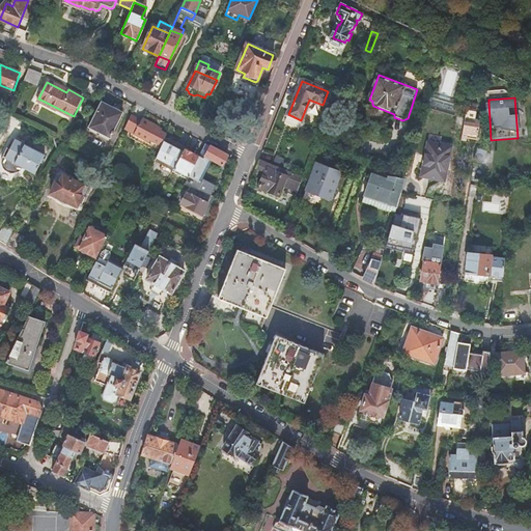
[(467,100),(460,140),(466,141),(467,136),(476,138),(479,119),(473,118),(475,104),(471,103),(471,100),(467,100)]
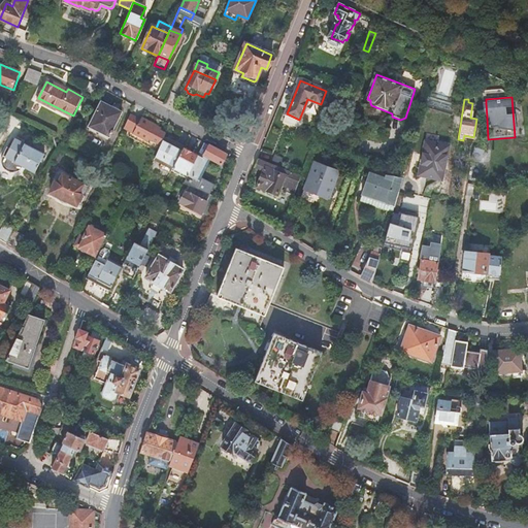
[(103,101),(91,125),(111,136),(124,111),(103,101)]
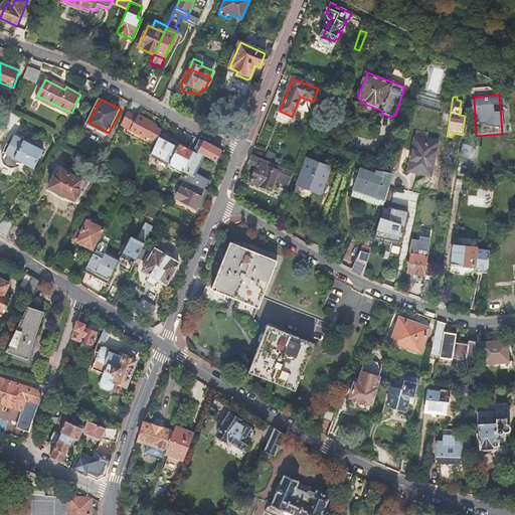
[(128,113),(122,127),(145,139),(146,137),(157,142),(160,135),(162,131),(152,126),(153,124),(139,116),(138,119),(128,113)]
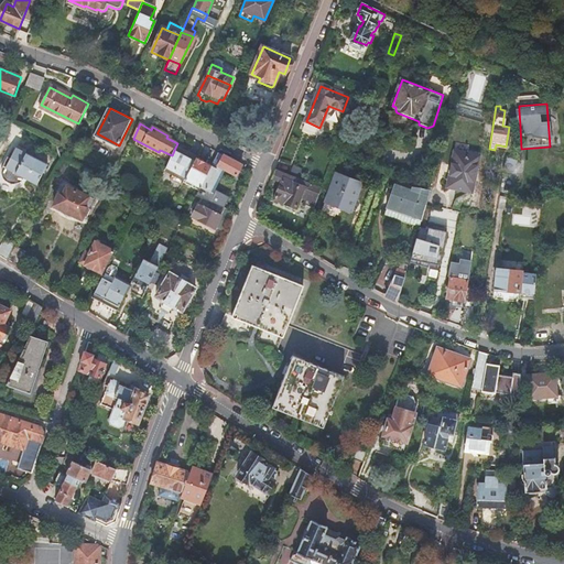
[(451,142),(442,192),(448,193),(449,187),(472,192),(479,155),(457,151),(458,143),(451,142)]
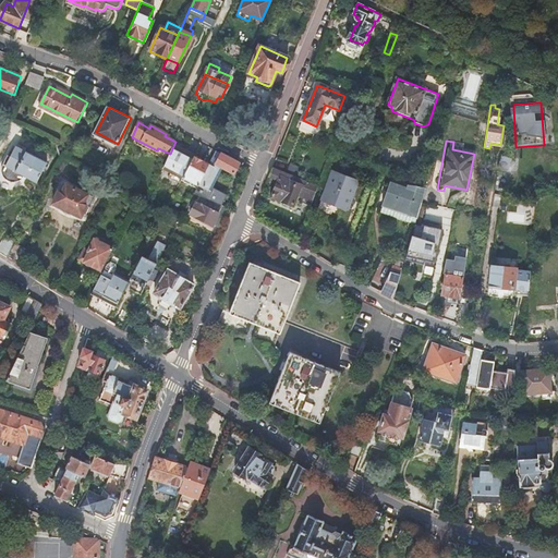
[(25,178),(26,176),(38,182),(49,162),(39,157),(28,152),(17,146),(14,152),(12,150),(4,165),(3,166),(3,168),(3,170),(3,172),(4,174),(4,177),(7,178),(8,180),(10,181),(12,182),(13,182),(15,182),(17,182),(20,181),(22,180),(23,179),(25,178)]
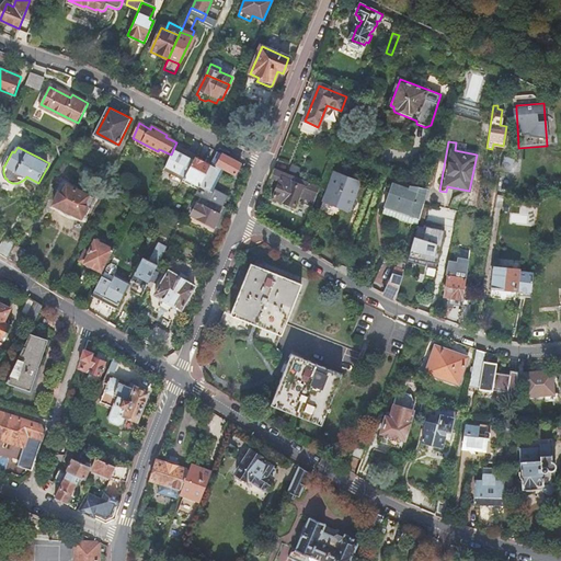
[(171,155),(165,169),(184,179),(195,158),(174,147),(171,155)]
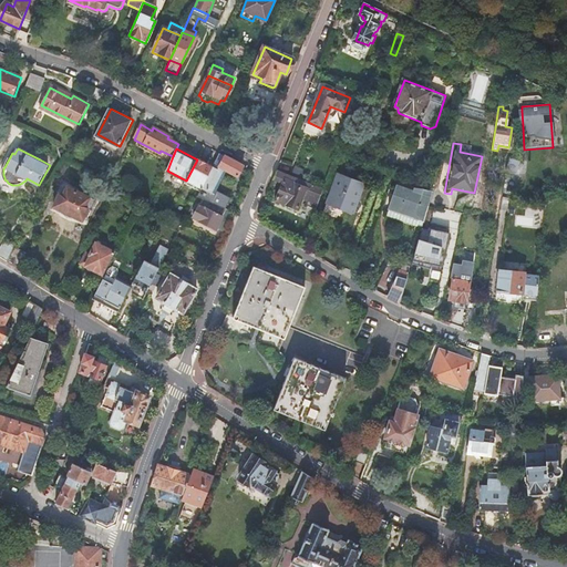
[(245,166),(220,153),(213,167),(202,188),(199,194),(198,196),(208,202),(223,208),(227,200),(217,195),(219,193),(216,191),(226,171),(238,177),(245,166)]
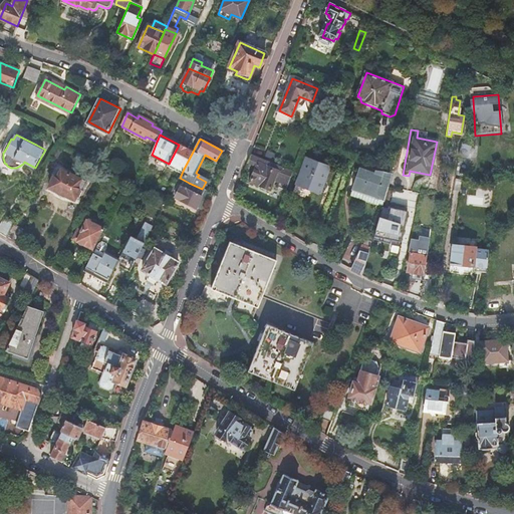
[(59,140),(57,144),(60,146),(65,149),(67,144),(59,140)]
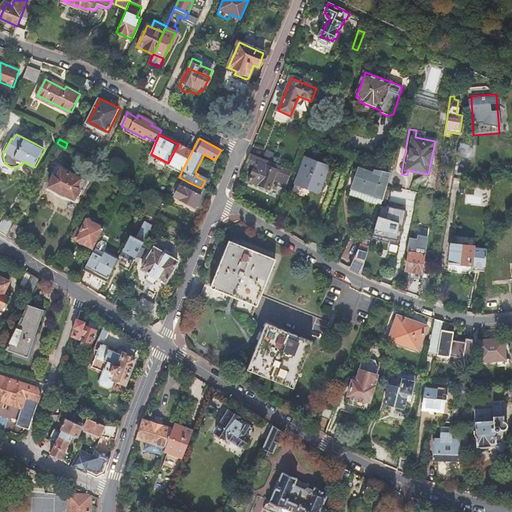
[(473,158),(475,146),(460,143),(458,155),(473,158)]
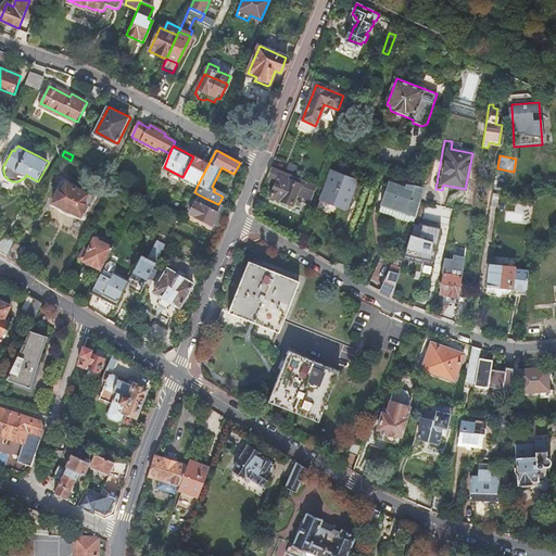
[(193,156),(182,177),(198,185),(209,164),(193,156)]
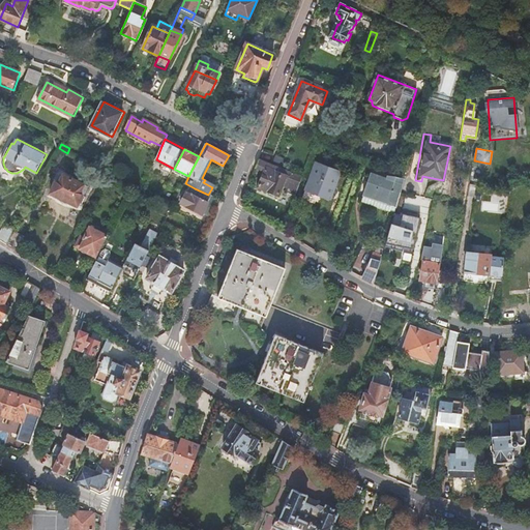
[(67,153),(62,150),(56,162),(61,165),(67,153)]
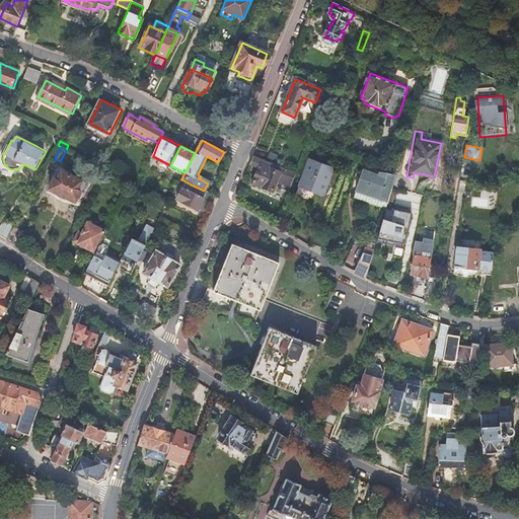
[(269,162),(281,166),(284,157),(271,152),(268,161),(269,162)]
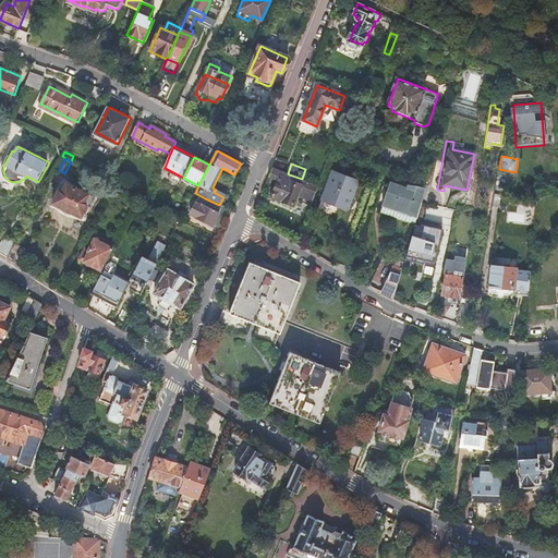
[(302,179),(289,174),(288,173),(274,168),(270,176),(279,180),(273,197),(294,206),(298,195),(304,198),(306,195),(314,198),(318,186),(302,179)]
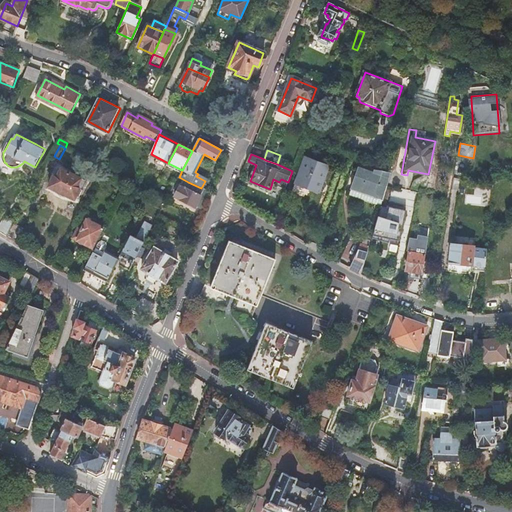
[(305,157),(292,192),(305,197),(308,189),(320,194),(330,167),(305,157)]
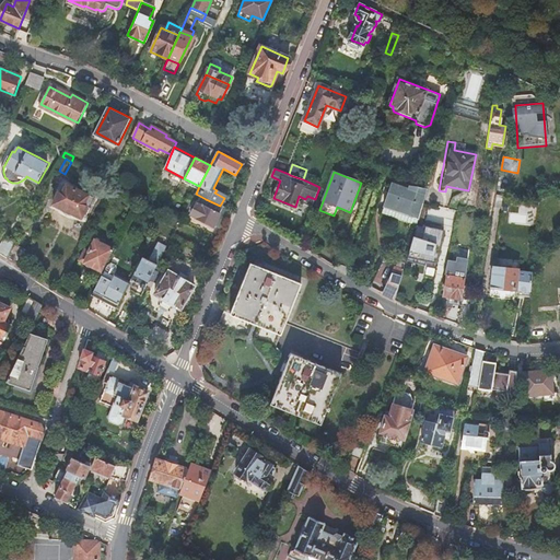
[(384,207),(417,220),(427,188),(409,185),(408,189),(392,184),(384,207)]
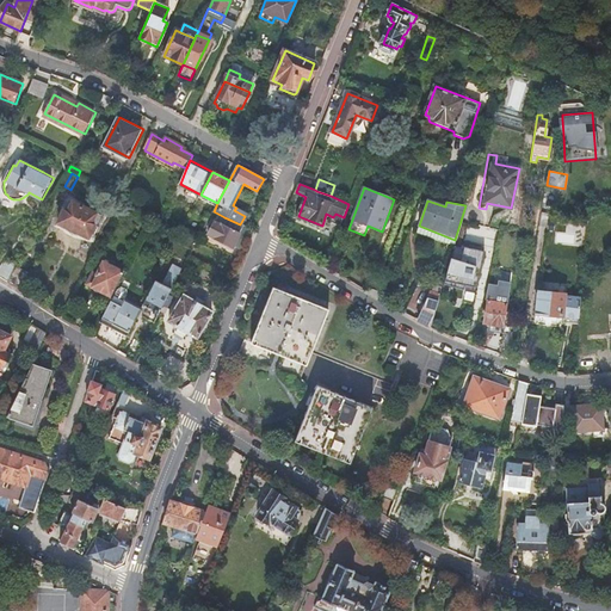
[(69,213),(66,211),(59,224),(68,229),(69,233),(76,236),(80,235),(88,239),(96,226),(99,228),(105,217),(74,202),(69,213)]
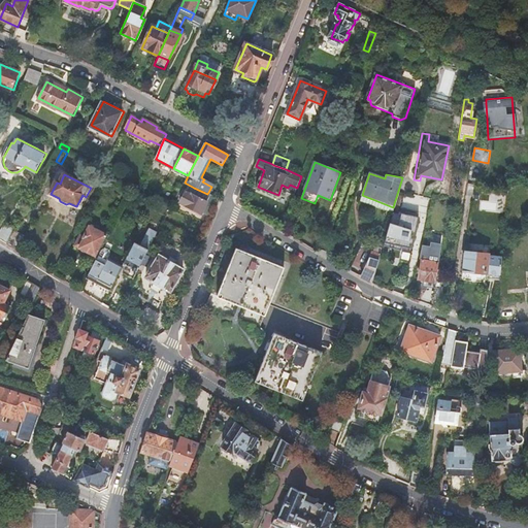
[(215,185),(204,179),(202,182),(211,187),(207,194),(209,195),(215,185)]
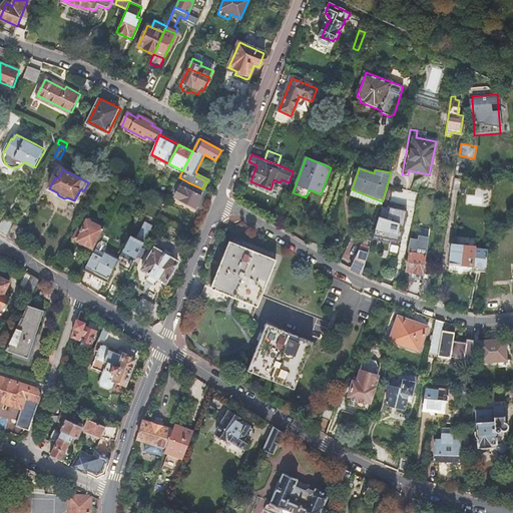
[(197,207),(205,189),(203,189),(201,188),(188,182),(185,187),(181,185),(176,197),(197,207)]
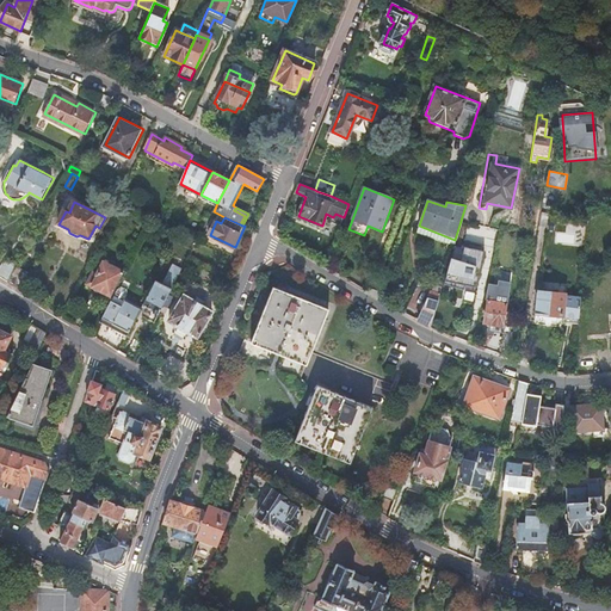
[(92,241),(99,228),(96,226),(88,239),(92,241)]
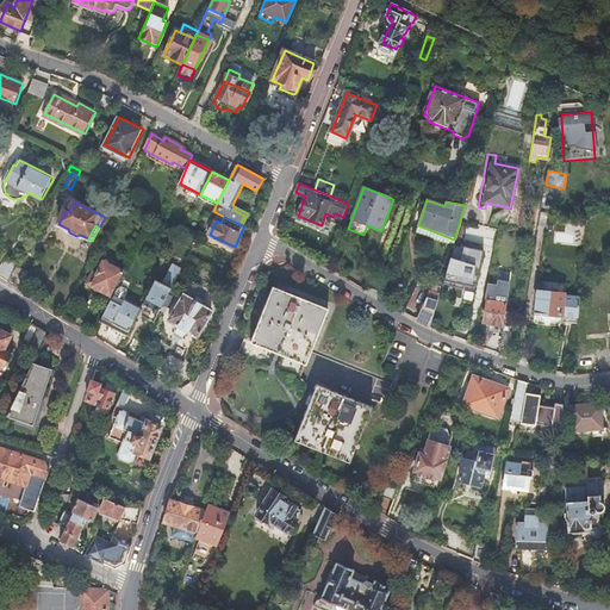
[(462,261),(453,259),(446,284),(474,292),(485,251),(466,247),(462,261)]
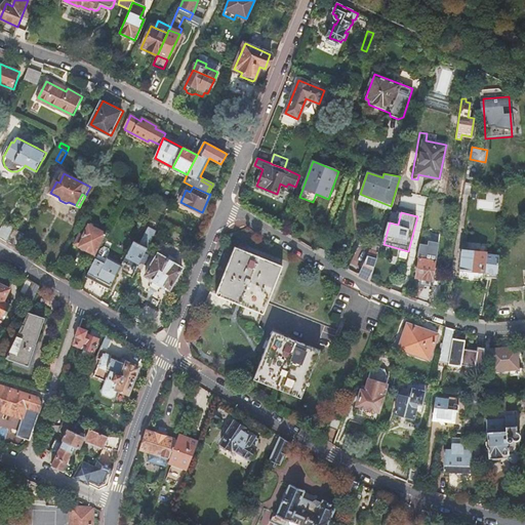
[(0,238),(7,242),(14,229),(4,224),(0,232),(0,238)]
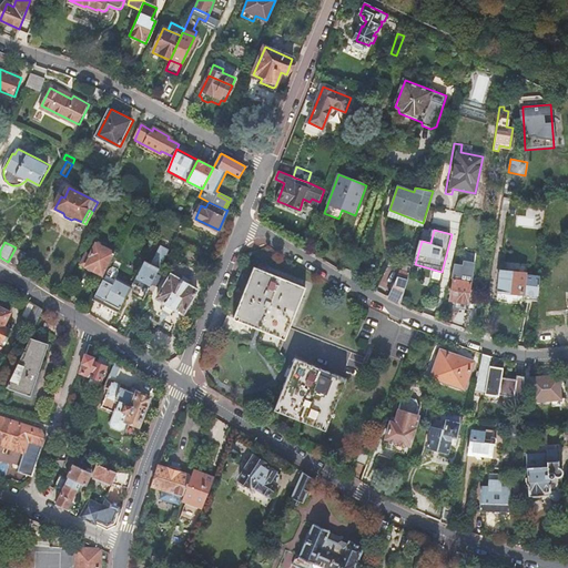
[(83,264),(103,275),(115,253),(98,243),(91,255),(89,254),(83,264)]
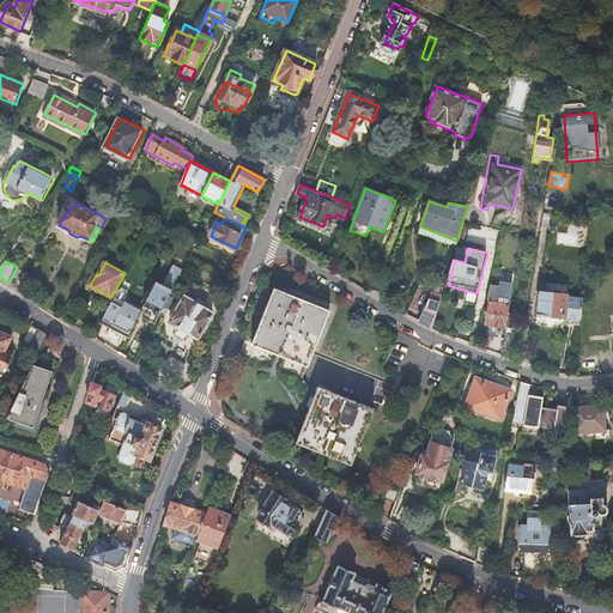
[(29,274),(17,267),(8,283),(20,291),(29,274)]
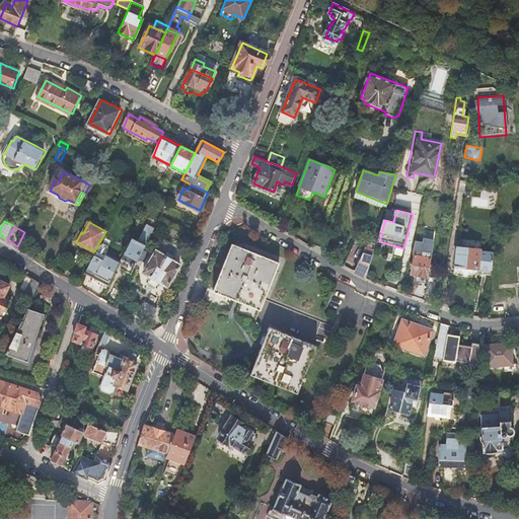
[(417,227),(415,238),(421,239),(424,229),(417,227)]
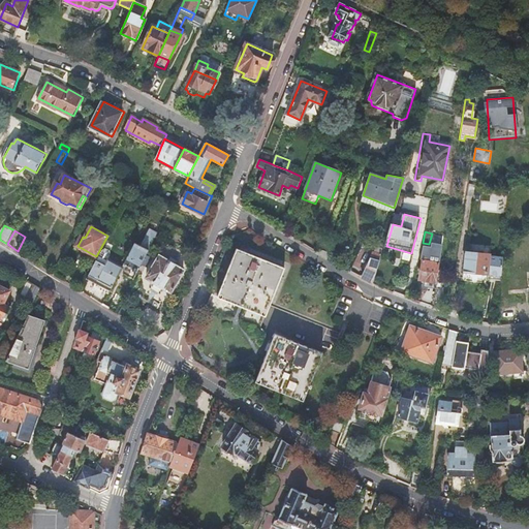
[(135,244),(125,265),(138,272),(157,237),(150,234),(144,247),(135,244)]
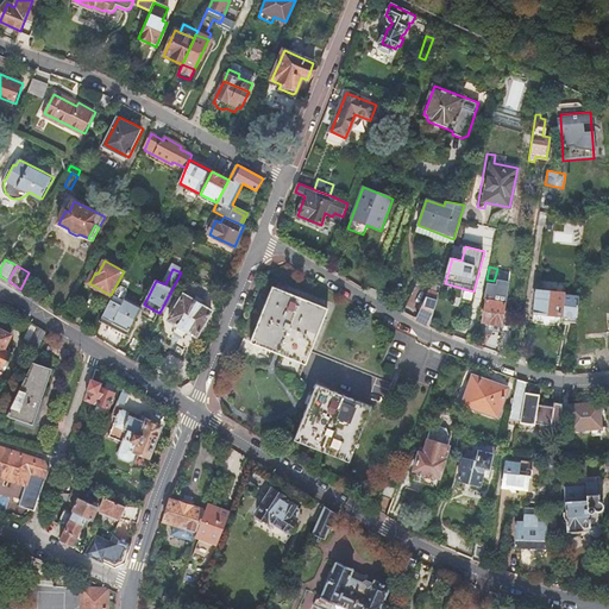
[(123,306),(125,300),(129,294),(129,288),(123,286),(118,289),(112,300),(123,306)]
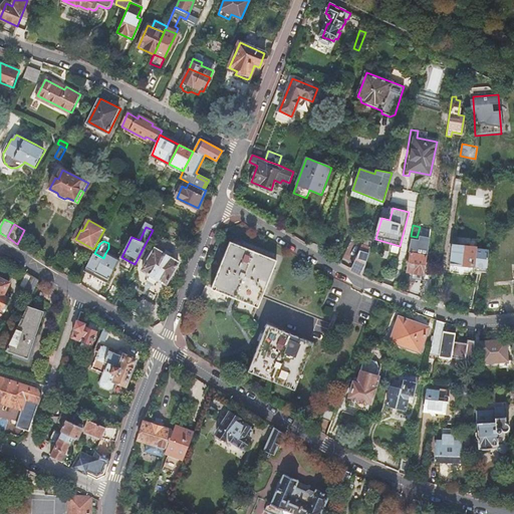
[(361,275),(370,243),(363,241),(351,270),(361,275)]
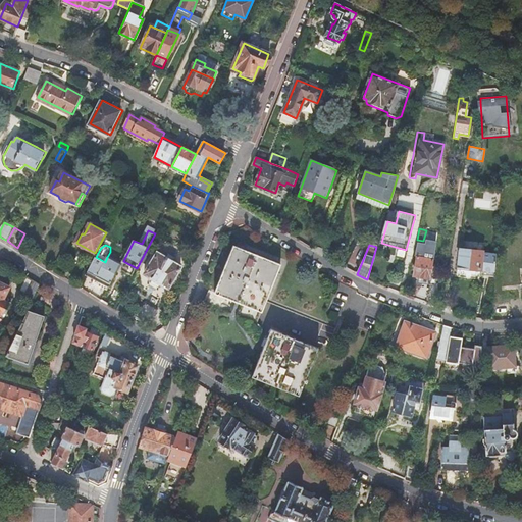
[(233,246),(215,293),(262,312),(266,302),(276,273),(280,264),(233,246)]
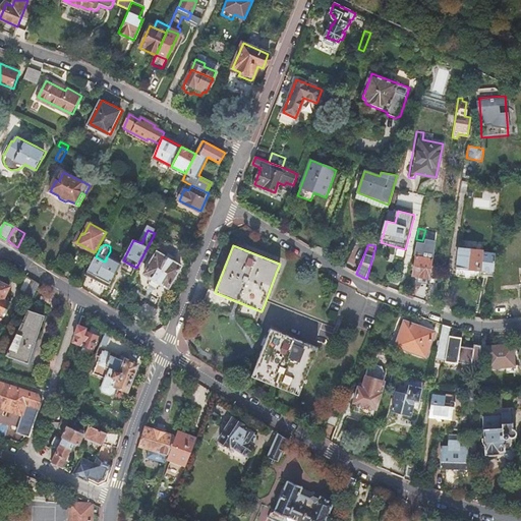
[(481,252),(459,248),(456,269),(477,272),(476,277),(491,279),(495,257),(480,255),(481,252)]
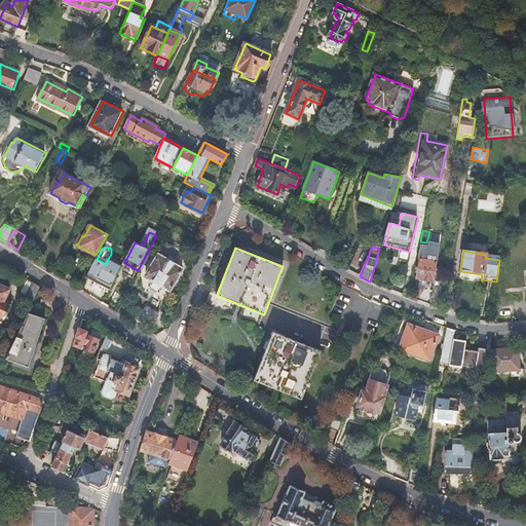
[(416,278),(434,280),(436,266),(438,257),(421,254),(416,278)]
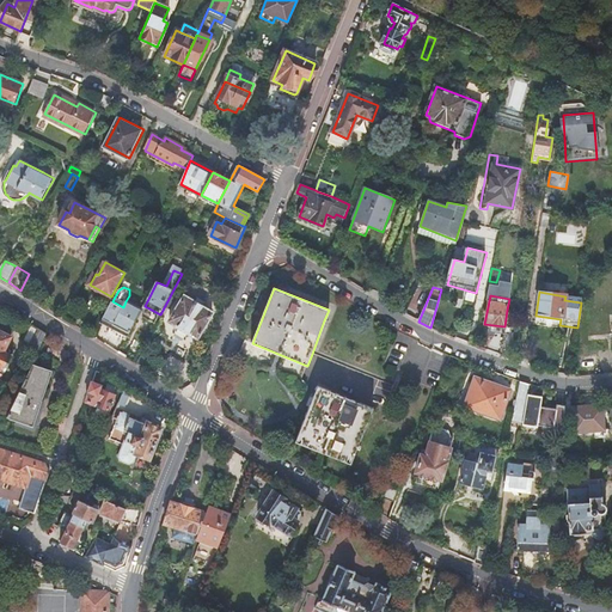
[(184,297),(170,320),(197,337),(212,313),(204,308),(206,306),(195,300),(194,303),(184,297)]
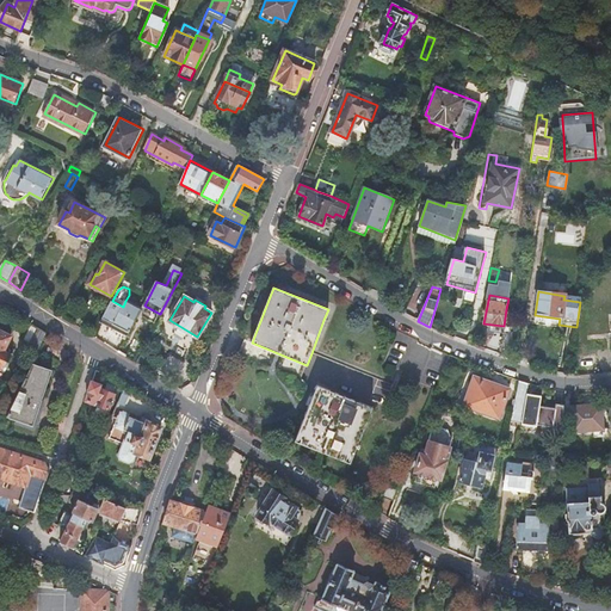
[(112,301),(102,322),(128,337),(142,309),(125,301),(123,307),(112,301)]
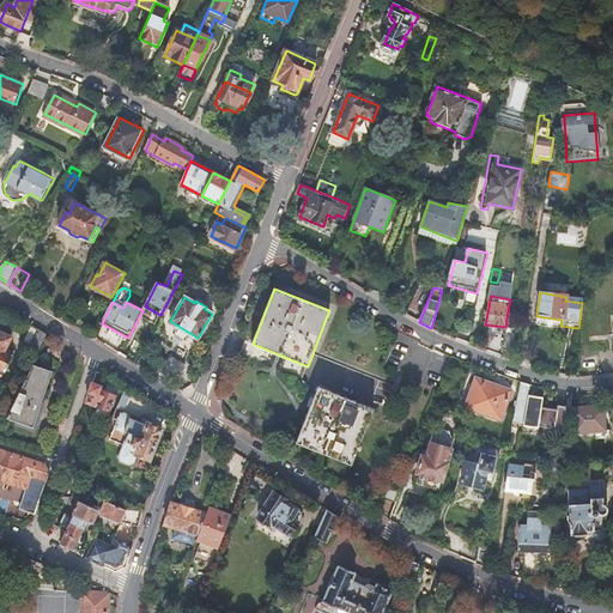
[(468,304),(465,320),(474,322),(478,307),(468,304)]
